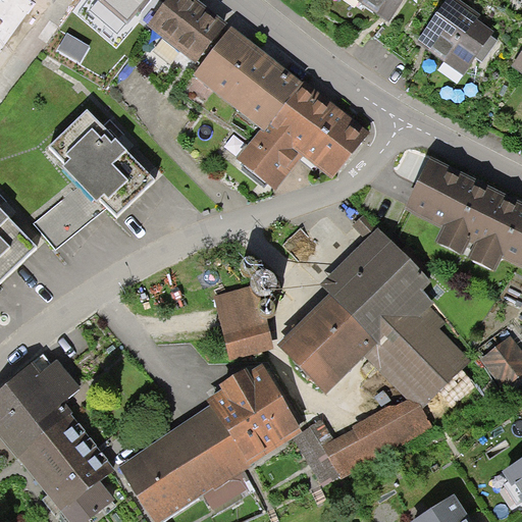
[(0,0),(0,54),(36,5),(28,0),(0,0)]
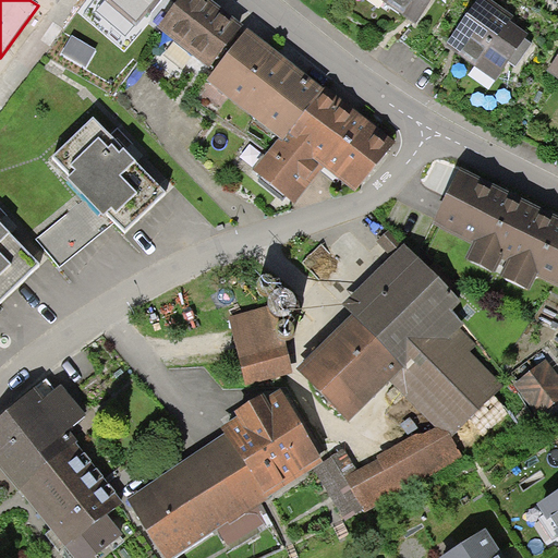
[(159,0),(106,0),(97,12),(124,34),(146,9),(150,12),(159,0)]
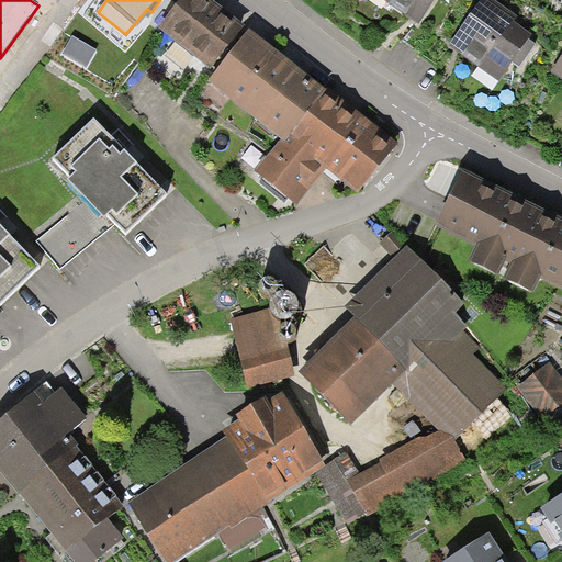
[(358,189),(396,141),(218,0),(179,0),(158,26),(213,70),(205,80),(277,137),(253,168),(299,204),(328,166),(358,189)]
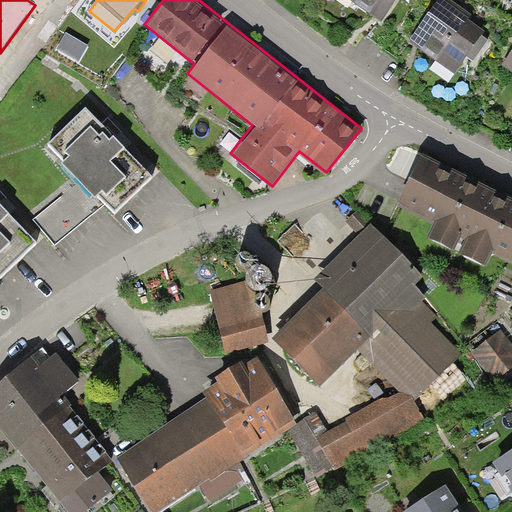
[(357,0),(365,5),(379,14),(388,0),(357,0)]
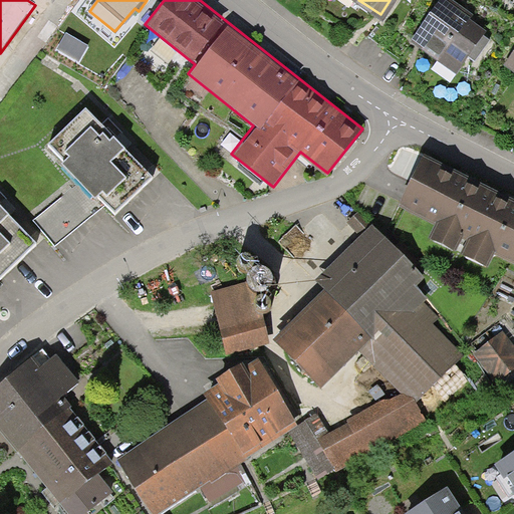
[(470,9),(457,0),(434,0),(411,34),(423,42),(454,64),(483,24),(468,13),(470,9)]
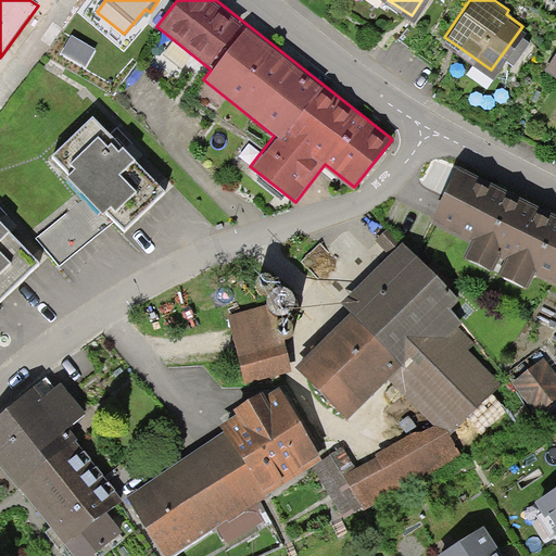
[(96,49),(72,35),(62,52),(86,66),(96,49)]
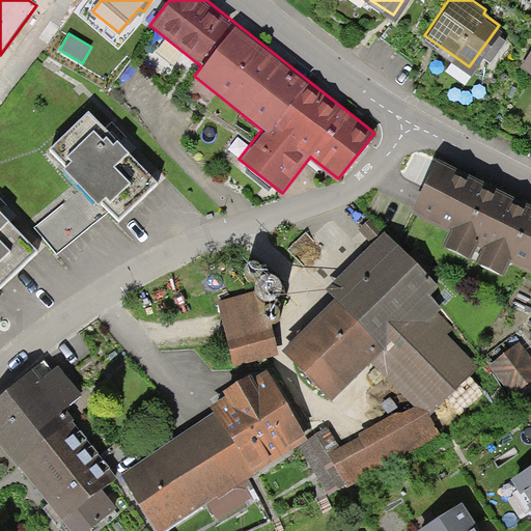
[(530,43),(520,58),(530,65),(530,43)]
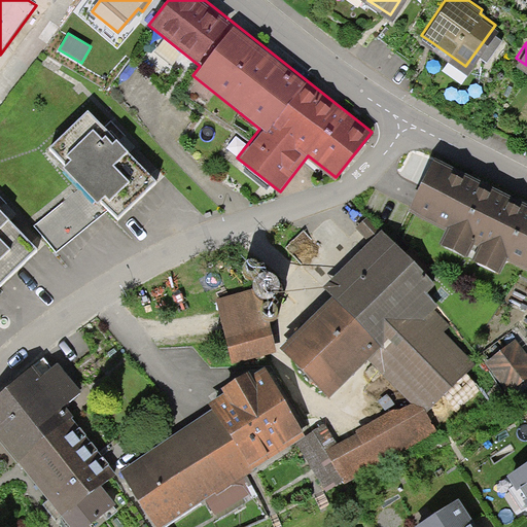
[(118,214),(157,179),(93,109),(48,150),(97,202),(102,197),(118,214)]
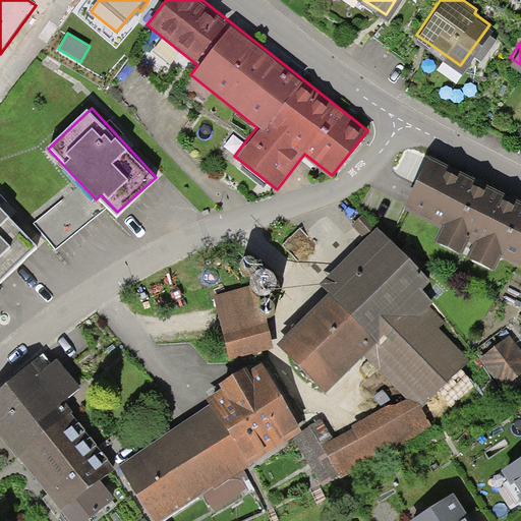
[(520,199),(431,157),(405,211),(444,230),(438,242),(462,254),(468,243),(474,246),(469,256),(497,271),(502,261),(520,270),(520,199)]
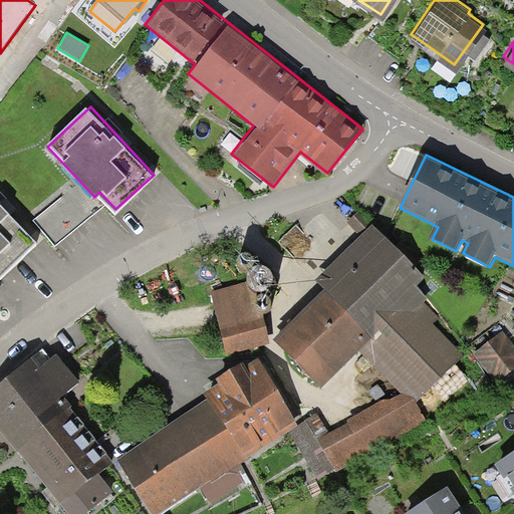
[(0,201),(0,273),(2,275),(38,240),(0,201)]
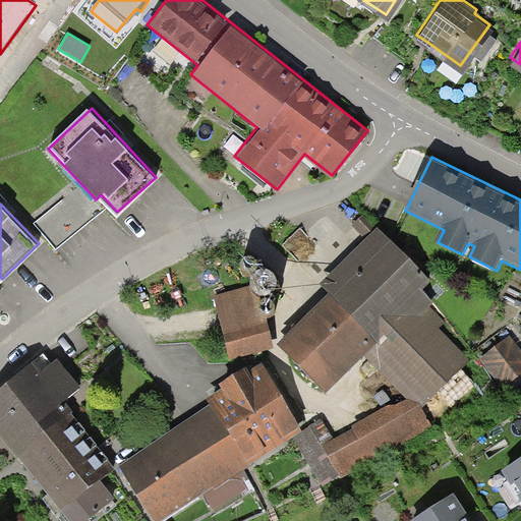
[(427,276),(381,228),(321,286),(328,294),(278,343),(326,393),(365,357),(407,399),(414,400),(421,409),(469,358),(440,328),(446,322),(428,303),(433,297),(419,283),(427,276)]
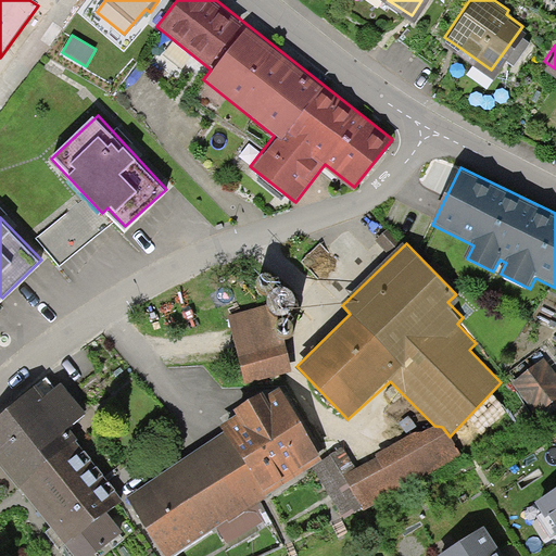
[(249,383),(292,373),(282,333),(274,336),(266,307),(231,316),(249,383)]
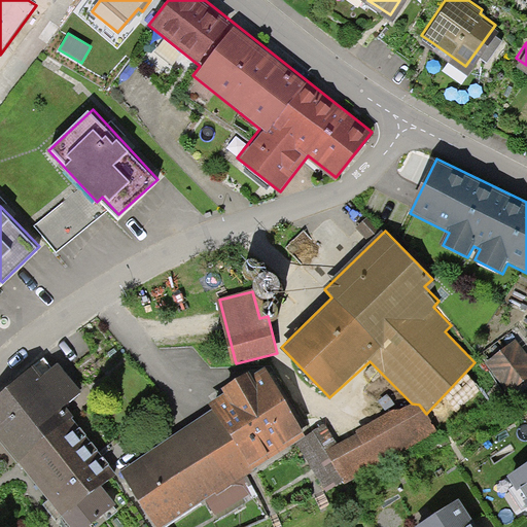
[(526,354),(519,344),(489,370),(514,399),(526,388),(526,354)]
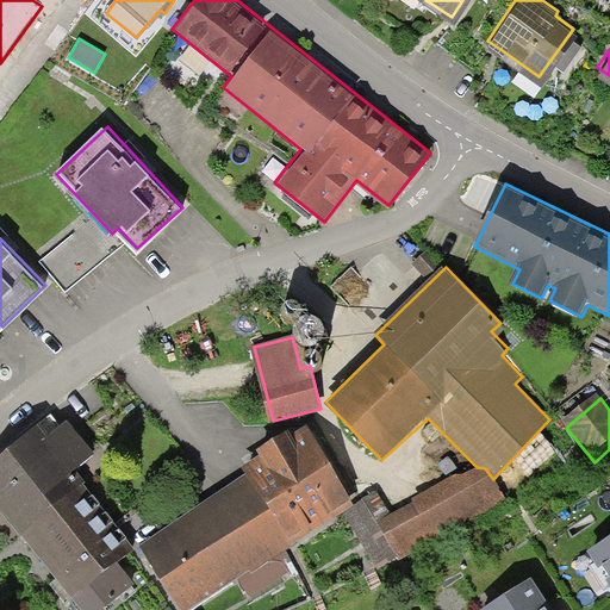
[(43,429),(0,462),(0,510),(79,609),(101,609),(134,585),(119,567),(137,553),(75,474),(94,459),(67,423),(49,437),(43,429)]
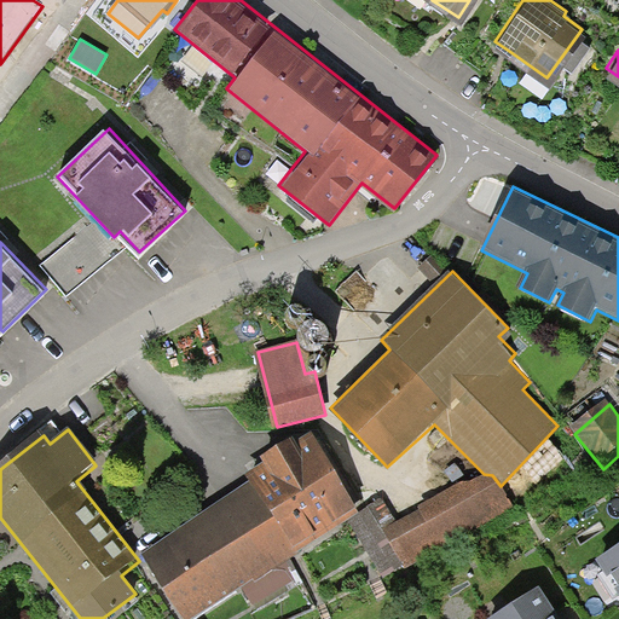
[(143,554),(185,618),(196,618),(242,590),(254,608),(295,580),(283,561),(350,520),(359,515),(311,441),(293,452),(287,444),(261,460),(265,466),(248,476),(253,482),(143,554)]
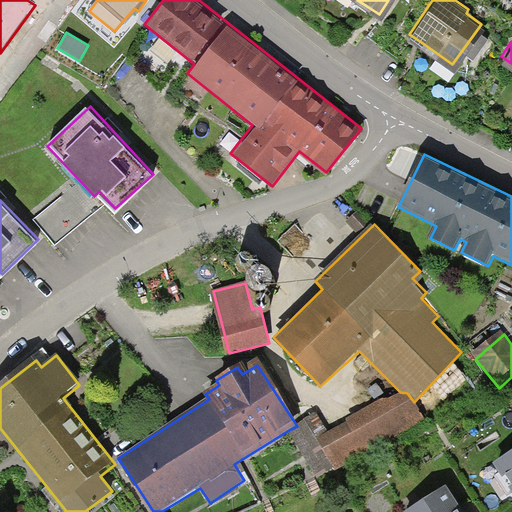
[(318,480),(424,418),(414,402),(407,393),(400,392),(389,398),(382,397),(345,418),(348,420),(330,430),(318,412),(297,426),(289,430),(318,480)]
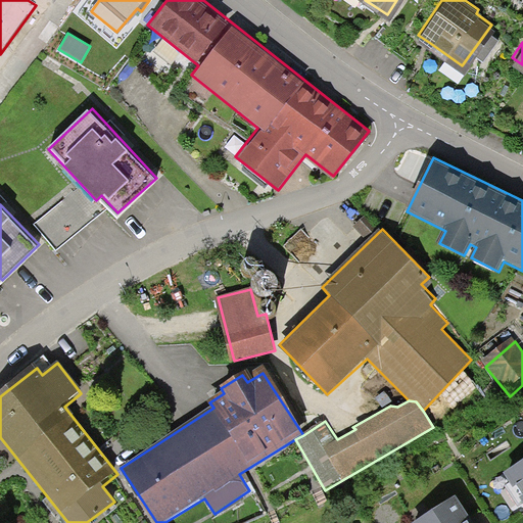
[(522,462),(503,475),(522,507),(522,462)]
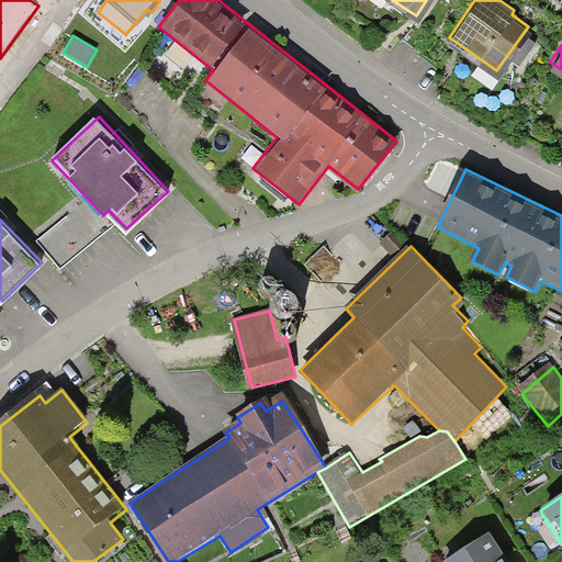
[(506,561),(490,537),(450,561),(506,561)]
